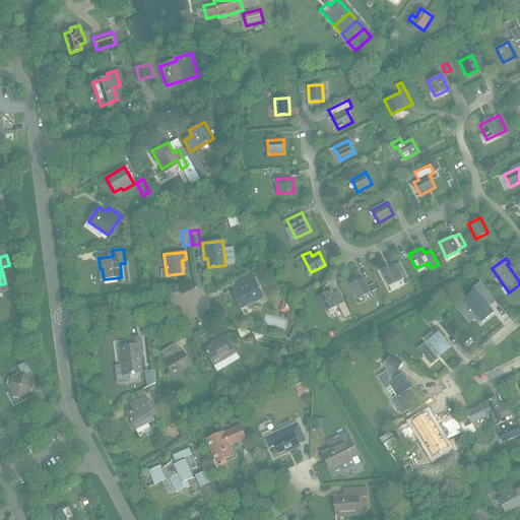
[(406,276),(399,262),(381,271),(388,285),(406,276)]
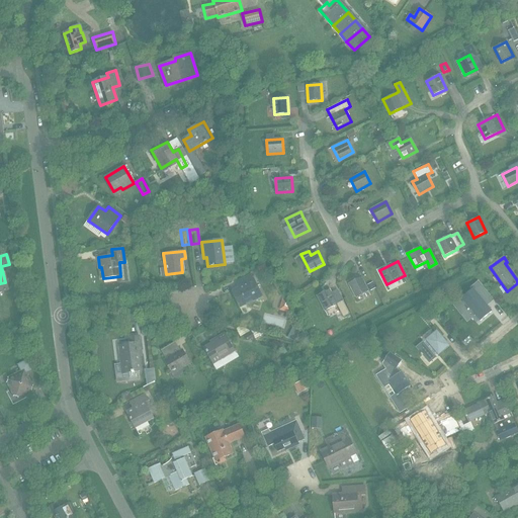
[(240,308),(263,296),(252,274),(240,280),(243,286),(232,291),(240,308)]
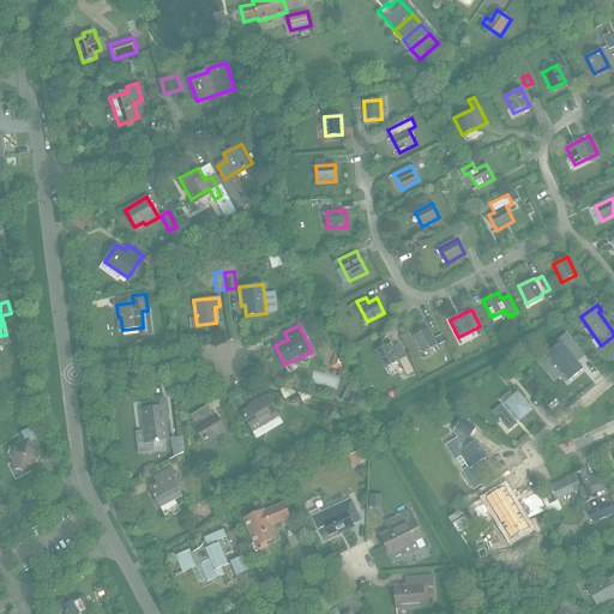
[(422,353),(437,345),(445,342),(441,335),(433,338),(428,327),(413,336),(422,353)]
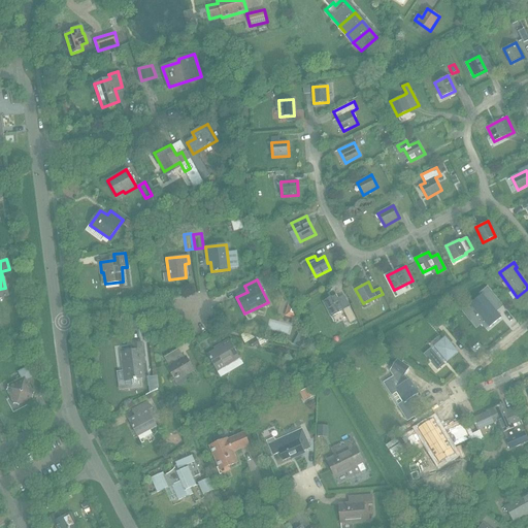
[(350,307),(341,292),(323,301),(331,317),(350,307)]
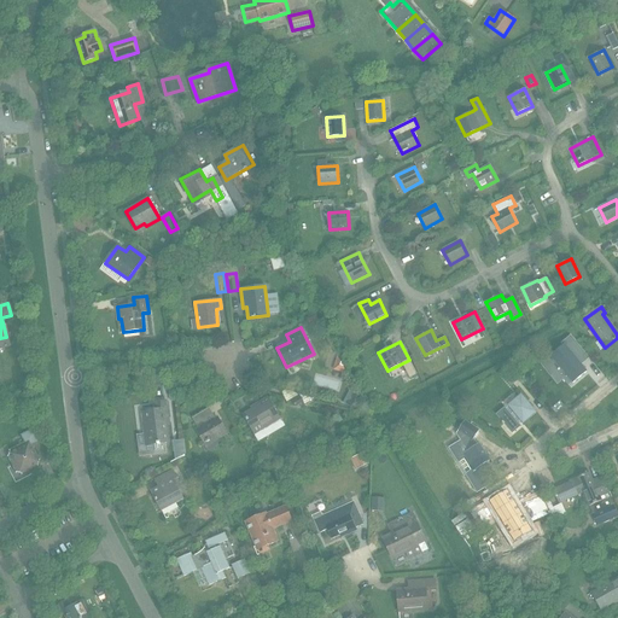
[(572,383),(586,372),(579,365),(582,363),(578,359),(582,355),(573,343),(566,349),(570,354),(558,363),(572,383)]
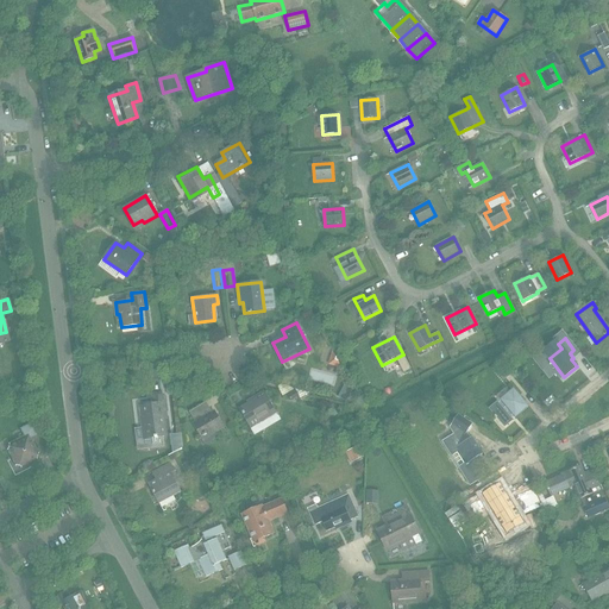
[(516,418),(528,407),(514,390),(498,403),(497,402),(489,408),(495,415),(494,415),(496,418),(502,424),(513,414),(516,418)]
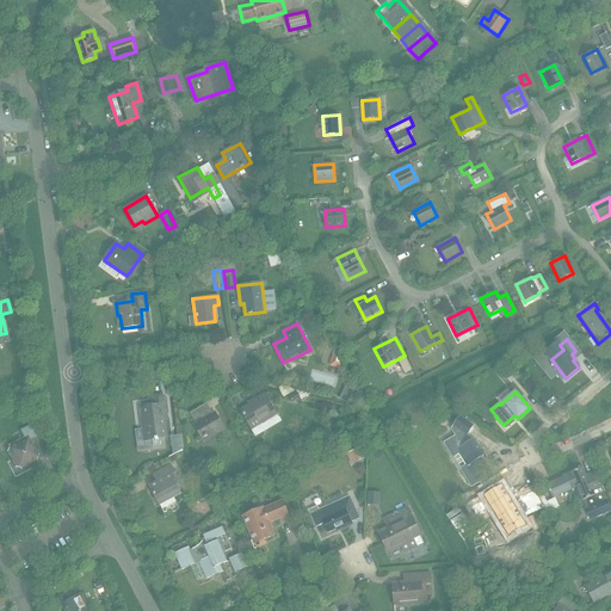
[(282,421),(277,415),(264,394),(254,399),(255,401),(239,412),(254,438),(282,421)]
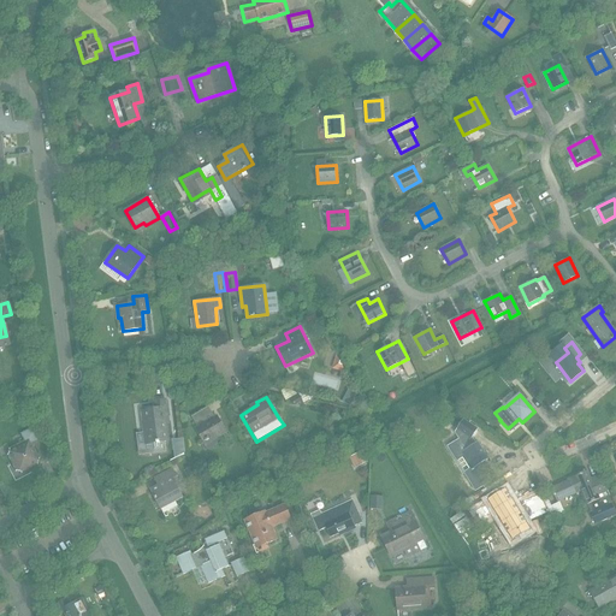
[(146,444),(169,440),(166,422),(169,422),(166,400),(154,402),(155,409),(142,410),(146,444)]
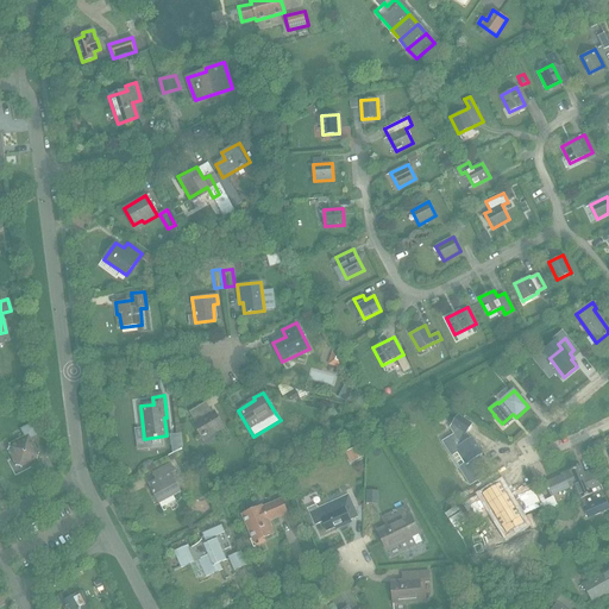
[(215,432),(224,427),(217,415),(214,415),(206,402),(190,412),(198,426),(195,427),(201,437),(214,429),(215,432)]
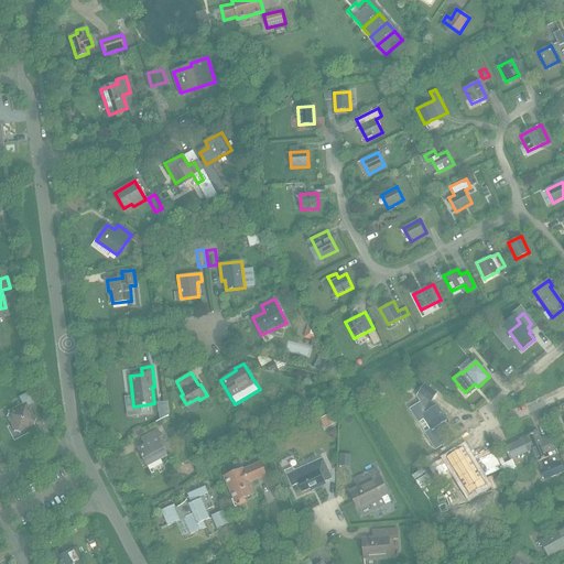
[(421,408),(419,404),(411,409),(419,421),(424,418),(432,430),(446,421),(437,407),(437,405),(435,407),(432,401),(437,392),(424,384),(418,394),(424,405),(421,408)]
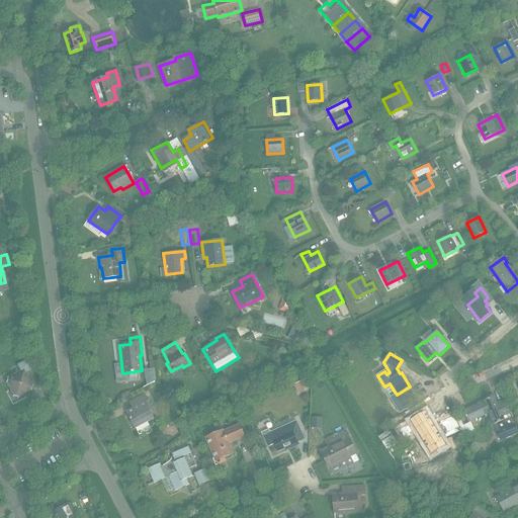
[(30,391),(32,386),(25,372),(31,369),(26,359),(17,364),(20,371),(7,378),(6,381),(13,396),(18,397),(30,391)]
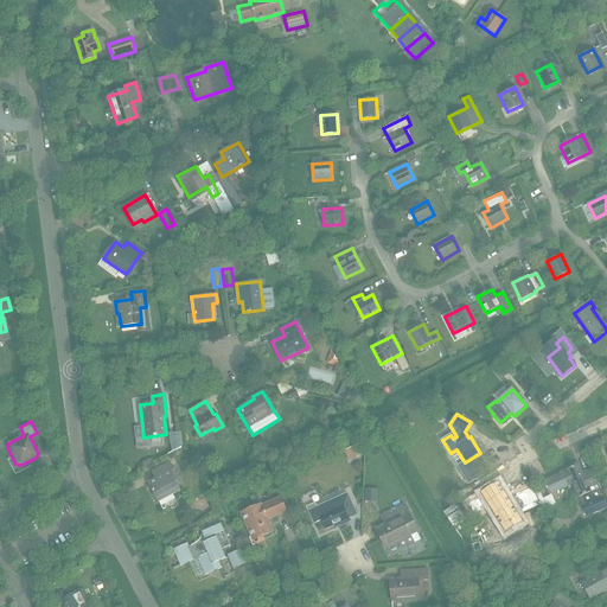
[(159,502),(180,490),(172,475),(176,473),(170,462),(157,468),(160,477),(148,483),(159,502)]
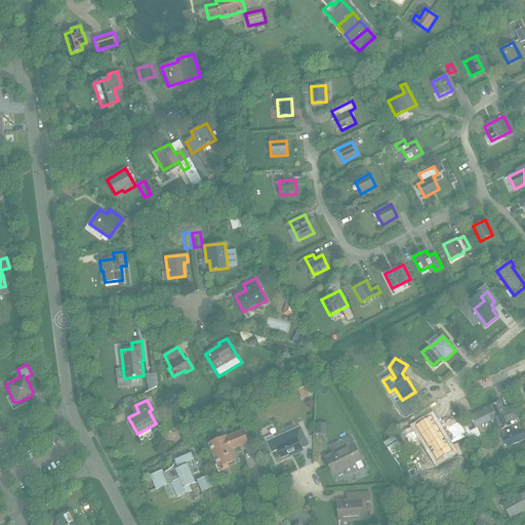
[(512,426),(511,426),(510,421),(518,417),(513,404),(503,408),(500,401),(484,408),(485,409),(470,416),(475,427),(495,417),(500,430),(505,437),(503,438),(508,446),(524,438),(518,423),(512,426)]
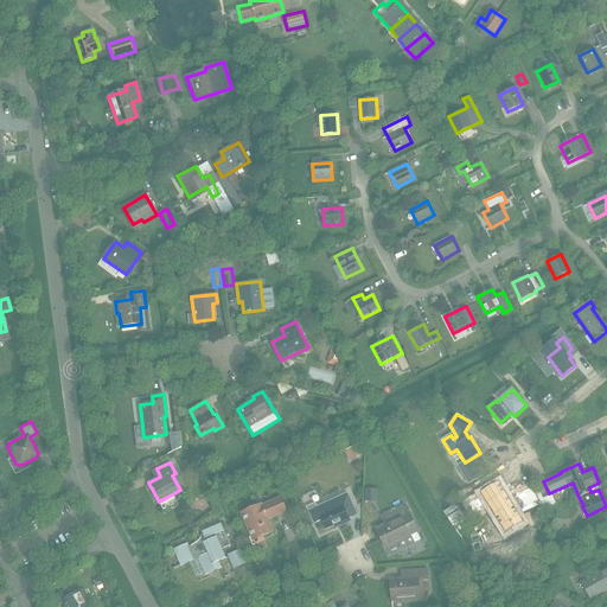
[(531,485),(508,496),(497,479),(479,491),(480,493),(466,503),(473,513),(491,503),(504,523),(518,513),(515,509),(537,499),(531,485)]
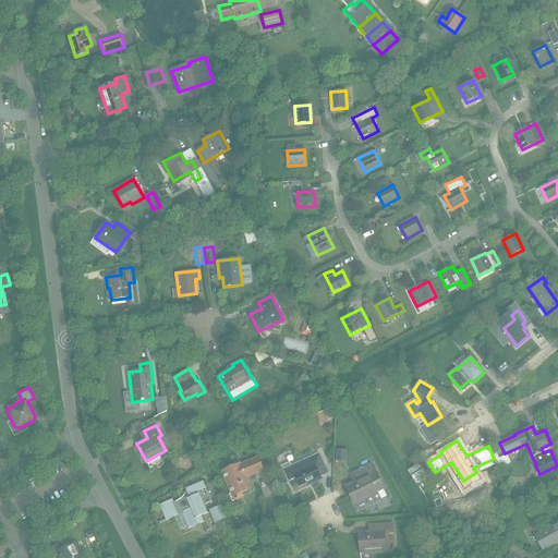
[(322,478),(319,474),(327,471),(319,453),(290,466),(294,475),(293,475),(299,487),(313,481),(313,483),(322,478)]
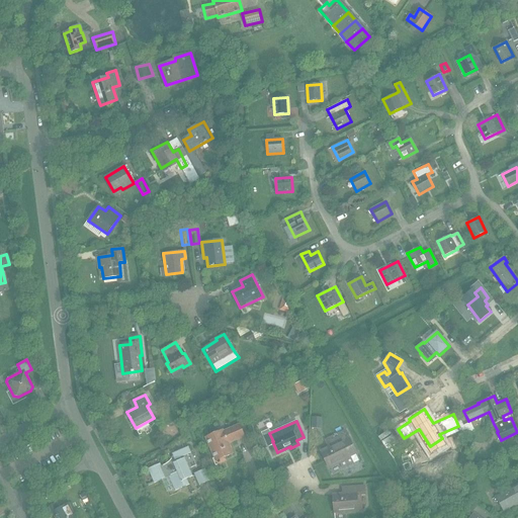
[(228,444),(245,437),(239,425),(224,431),(223,431),(205,438),(214,458),(224,455),(225,457),(233,454),(228,444)]
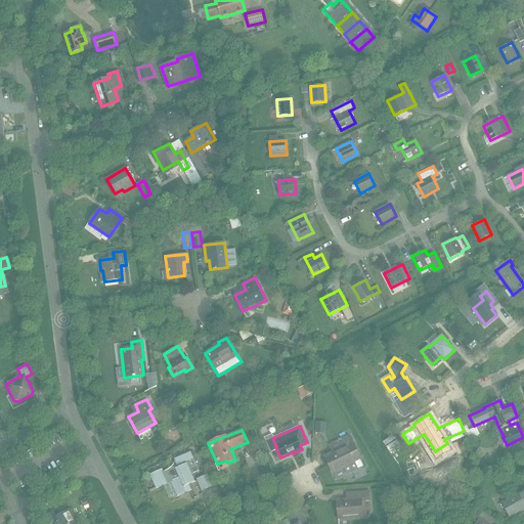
[(353,444),(353,445),(348,436),(334,443),(337,450),(324,456),(333,473),(344,468),(347,474),(363,465),(360,460),(361,460),(353,444)]
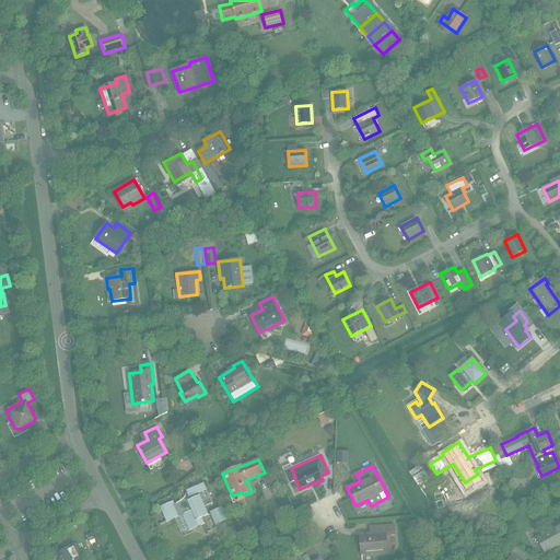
[(208,515),(205,506),(212,503),(202,482),(185,490),(186,492),(184,496),(183,497),(181,499),(179,500),(177,501),(176,502),(174,503),(173,501),(160,508),(166,522),(183,515),(189,531),(205,524),(201,517),(208,515)]
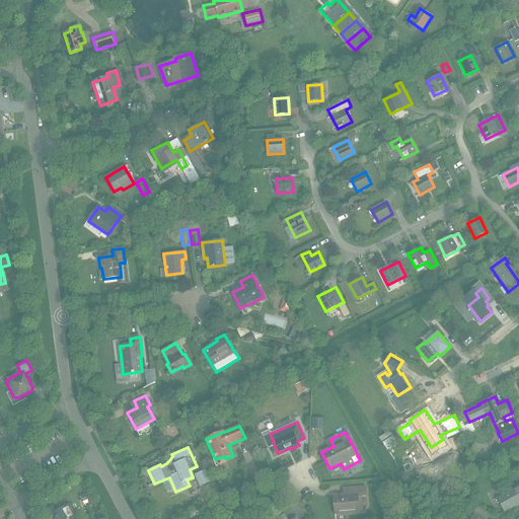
[(200,486),(211,482),(206,469),(195,474),(200,486)]
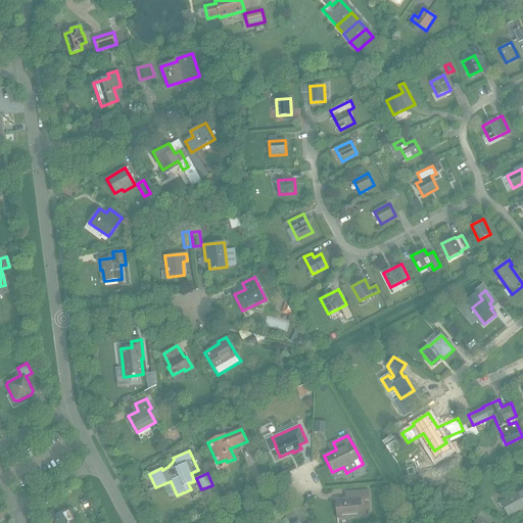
[(522,489),(501,502),(509,515),(522,507),(522,489)]
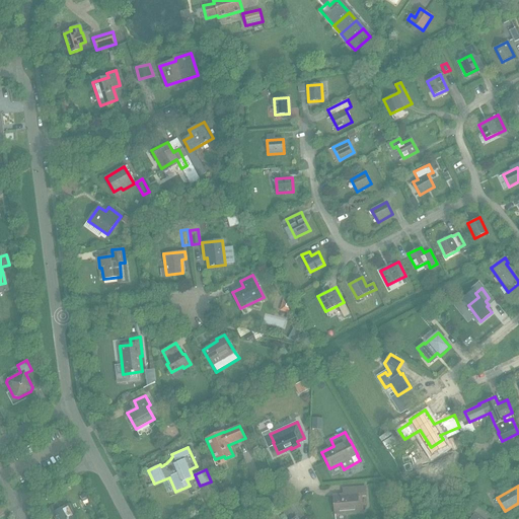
[(358,496),(366,495),(365,487),(346,489),(347,495),(334,496),(335,514),(359,512),(358,496)]
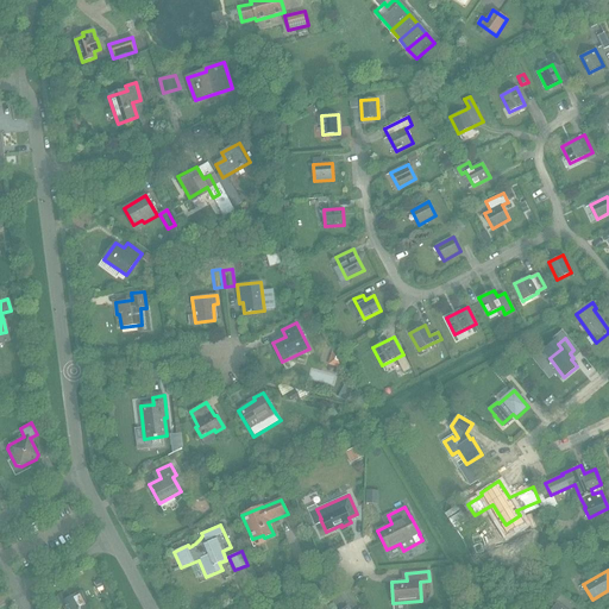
[(560,595),(546,584),(541,592),(554,603),(560,595)]
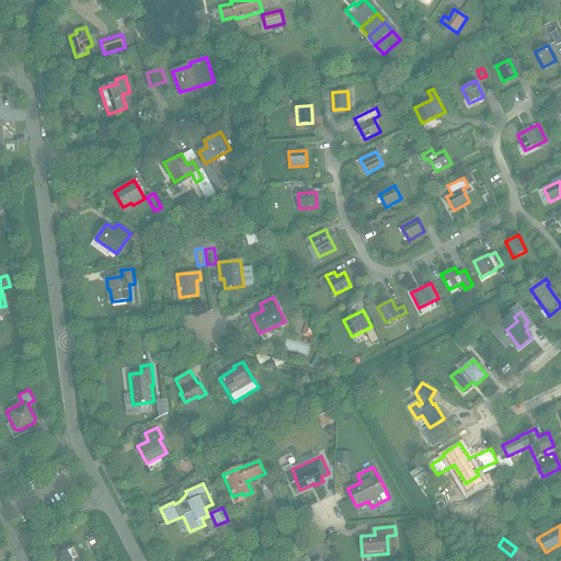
[(59,560),(82,560),(75,545),(66,549),(67,552),(64,553),(59,546),(53,549),(59,560)]
